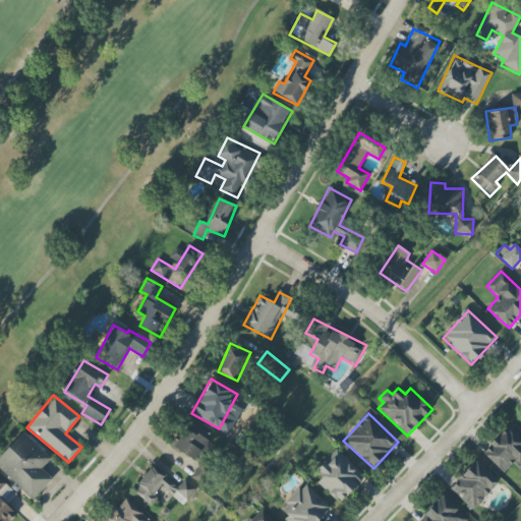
[(482,453),(504,473),(513,464),(520,471),(520,440),(507,427),(482,453)]
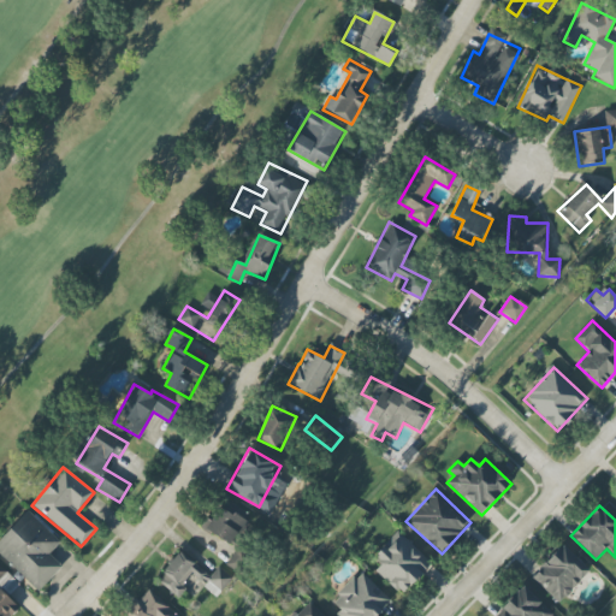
[(246,517),(217,508),(207,534),(236,544),(246,517)]
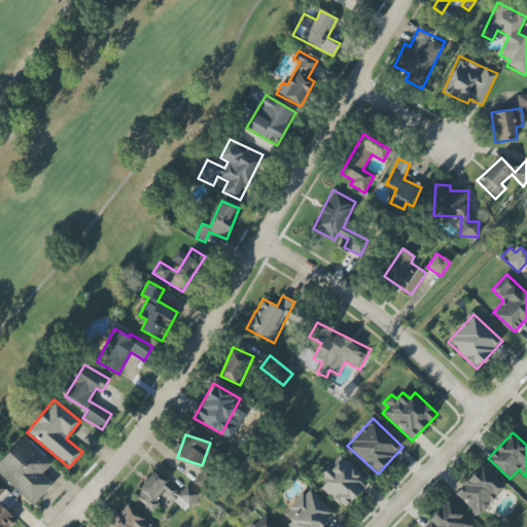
[(0,461),(0,475),(33,505),(53,485),(42,475),(53,463),(24,436),(0,461)]
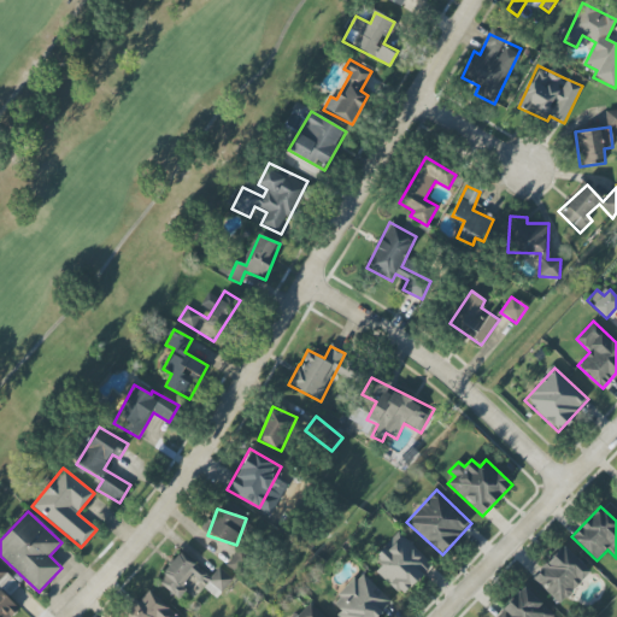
[(374,558),(381,565),(376,571),(403,597),(433,564),(398,533),(374,558)]
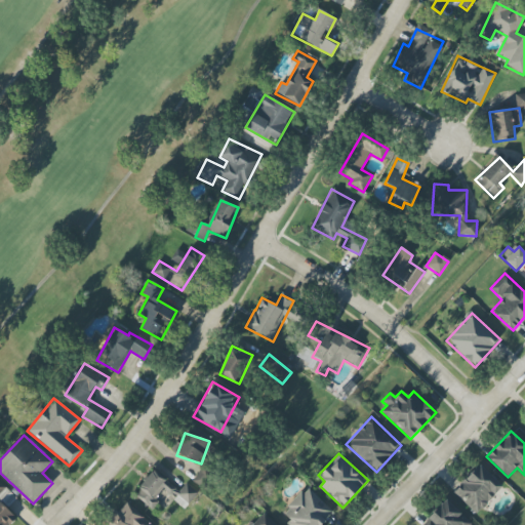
[(476,515),(502,487),(479,465),(453,492),(476,515)]
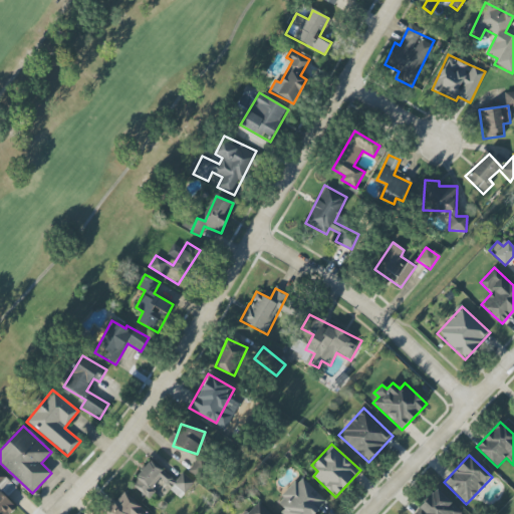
[(175,482),(152,461),(131,484),(149,500),(156,491),(163,497),(170,489),(180,499),(194,484),(182,473),(175,482)]
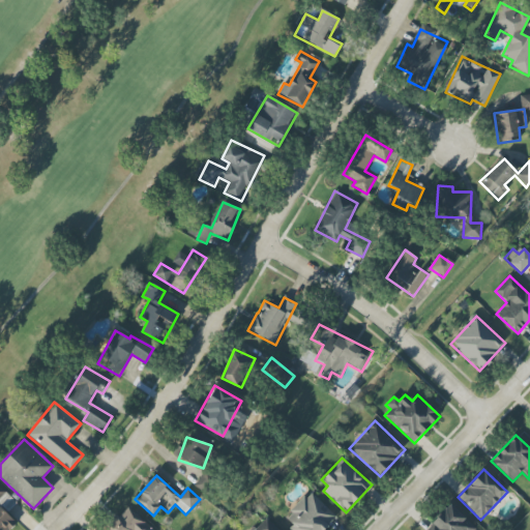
[(0,529),(9,529),(18,522),(7,513),(17,503),(0,489),(0,529)]
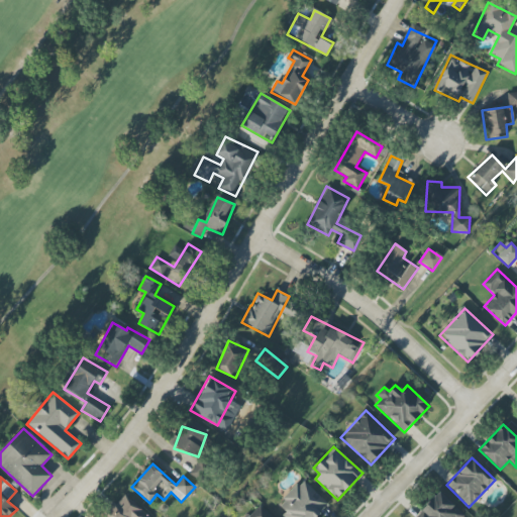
[(284,516),(315,516),(328,505),(303,480),(275,508),(284,516)]
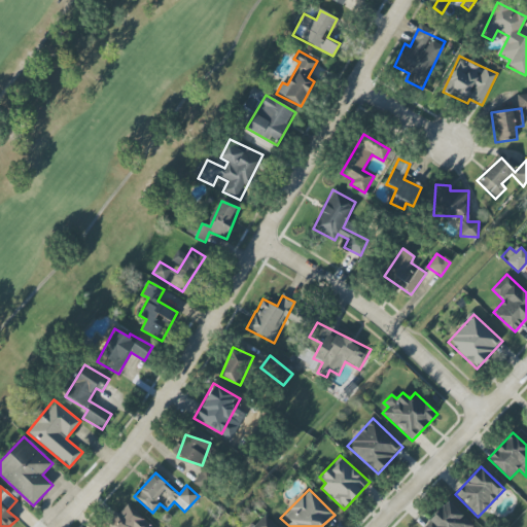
[(423,526),(471,526),(472,526),(448,501),(423,526)]
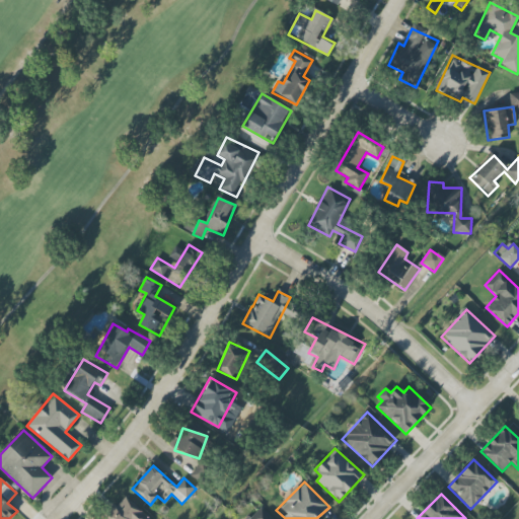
[(149,518),(126,498),(105,518),(149,518)]
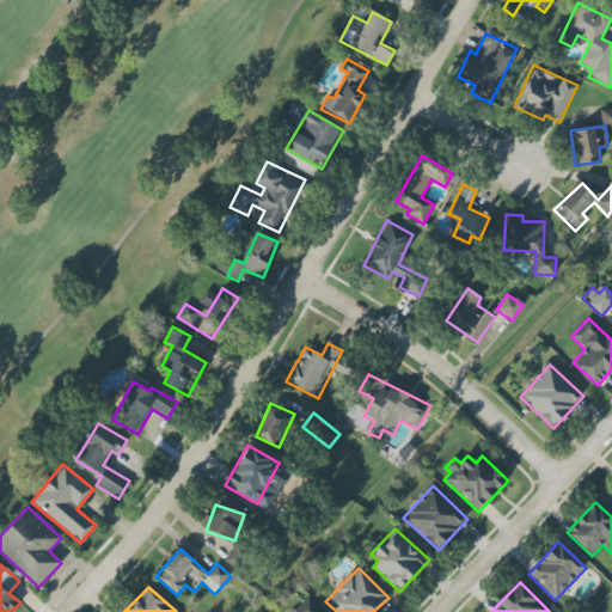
[(319,611),(306,598),(292,611),(319,611)]
